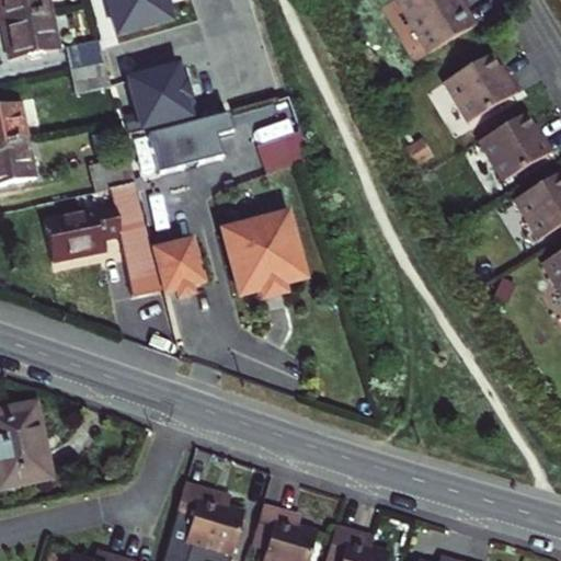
[(53,13),(49,0),(1,0),(2,6),(7,23),(53,13)]
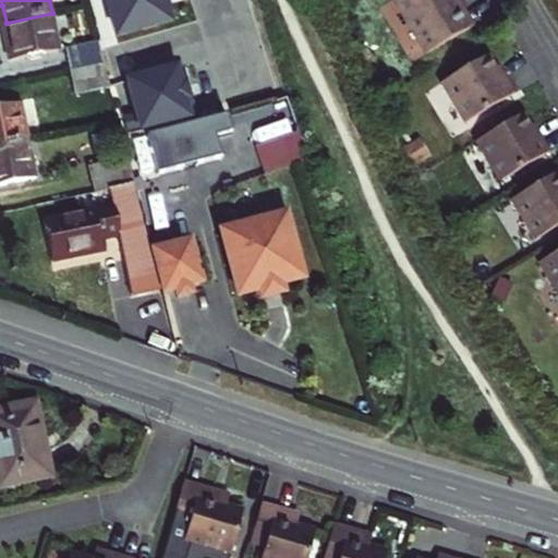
[(111,0),(121,35),(174,21),(169,3),(178,1),(177,0),(111,0)]
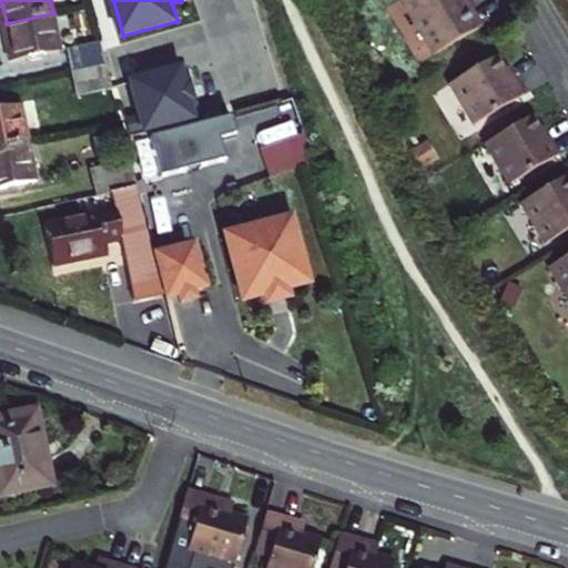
[(399,0),(401,0),(434,57),(483,27),(469,4),(466,0),(459,0),(458,1),(458,0),(399,0)]
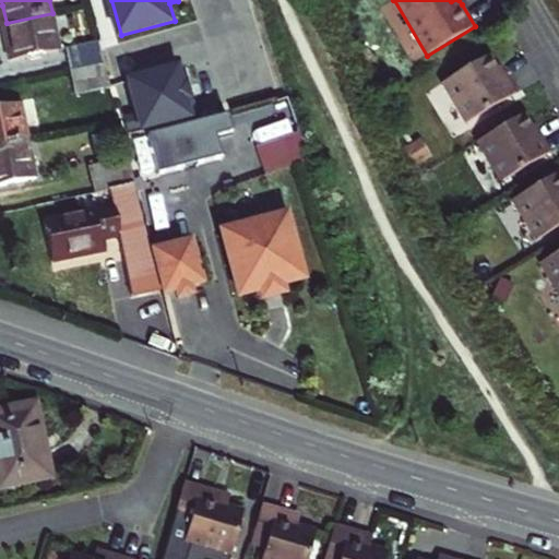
[(60,47),(52,13),(7,23),(10,39),(14,57),(60,47)]
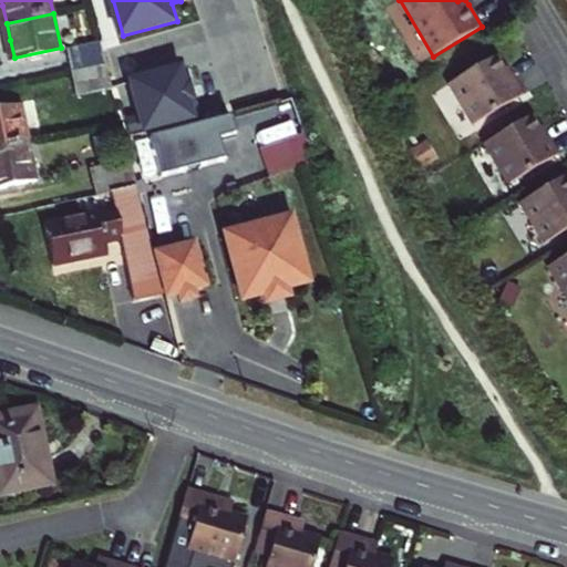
[(75,73),(111,65),(103,38),(69,44),(75,73)]
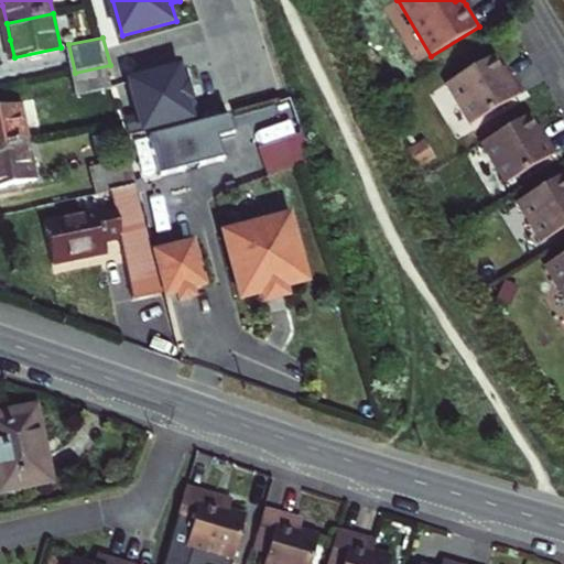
[(494,56),(446,85),(470,125),(520,96),(511,82),(509,77),(507,79),(494,56)]
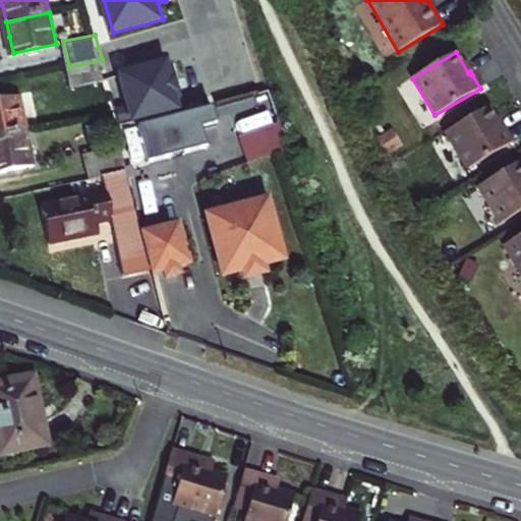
[(136,120),(193,105),(187,81),(181,59),(124,74),(136,120)]
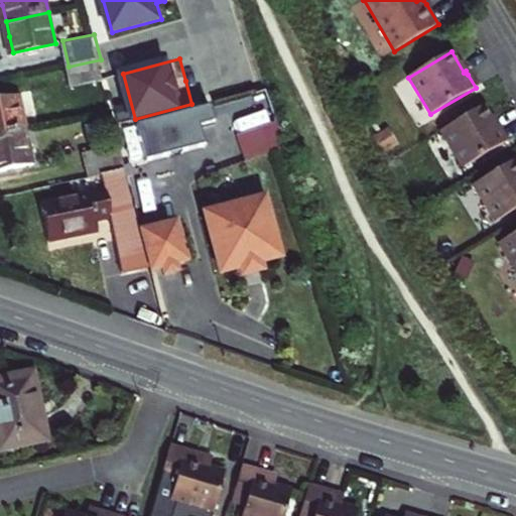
[(105,75),(101,59),(69,67),(72,82),(105,75)]
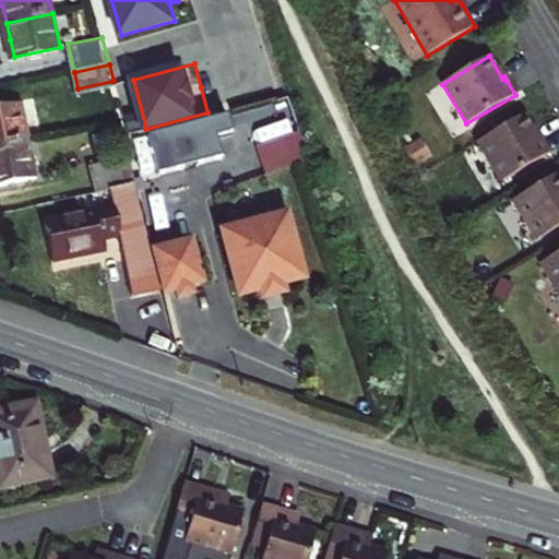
[(0,151),(32,144),(22,102),(0,106),(0,151)]
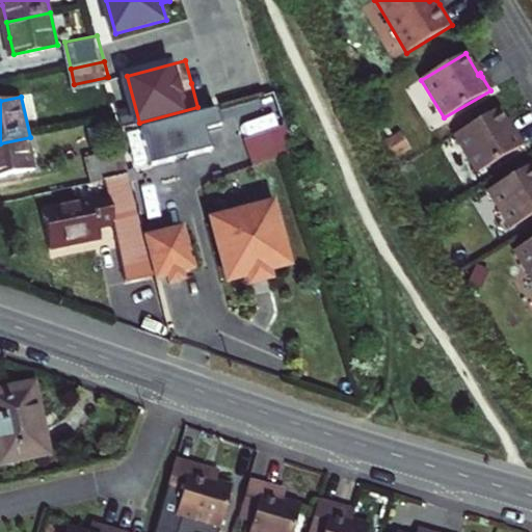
[(499,109),(454,136),(477,174),(524,145),(511,130),(513,129),(511,126),(499,109)]
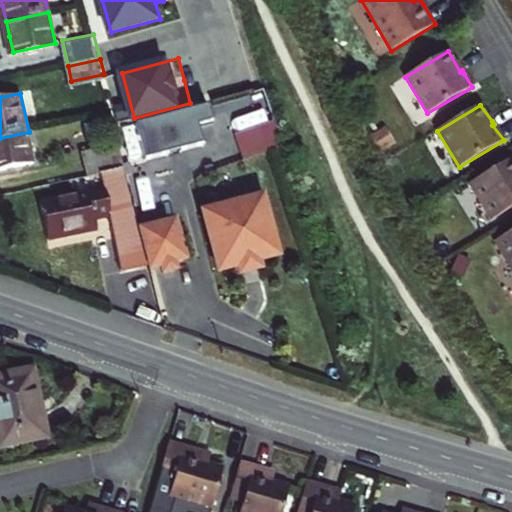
[(394,145),(384,129),(370,138),(379,154),(394,145)]
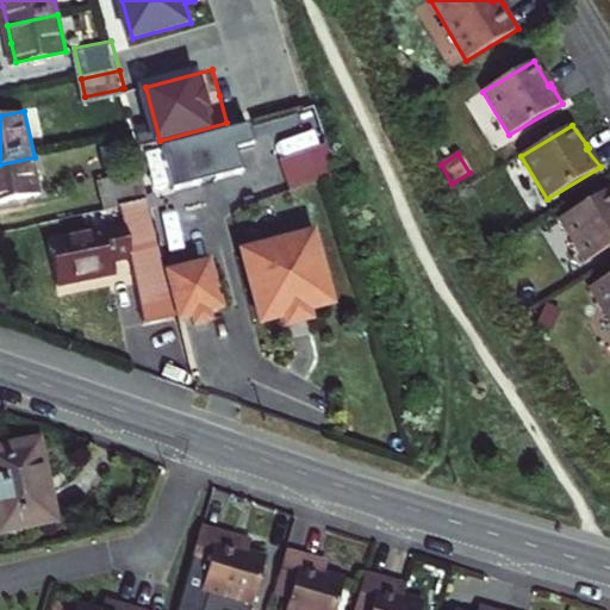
[(318,184),(310,156),(280,165),(288,193),(318,184)]
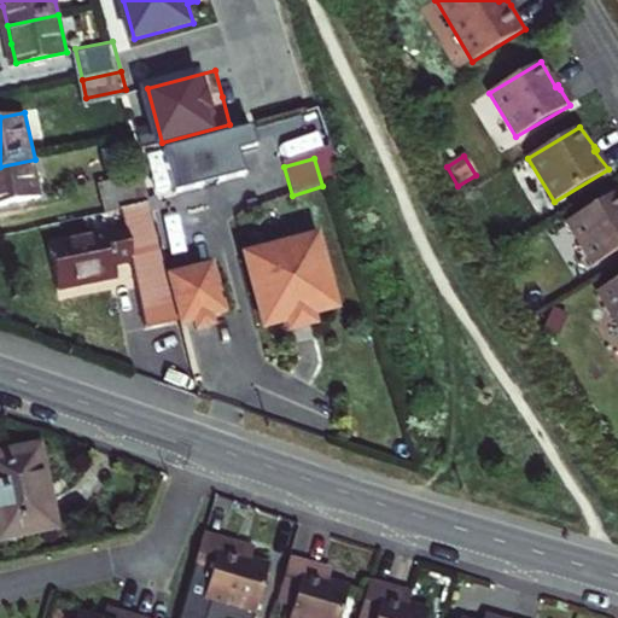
[(0,203),(44,193),(35,159),(0,167),(0,203)]
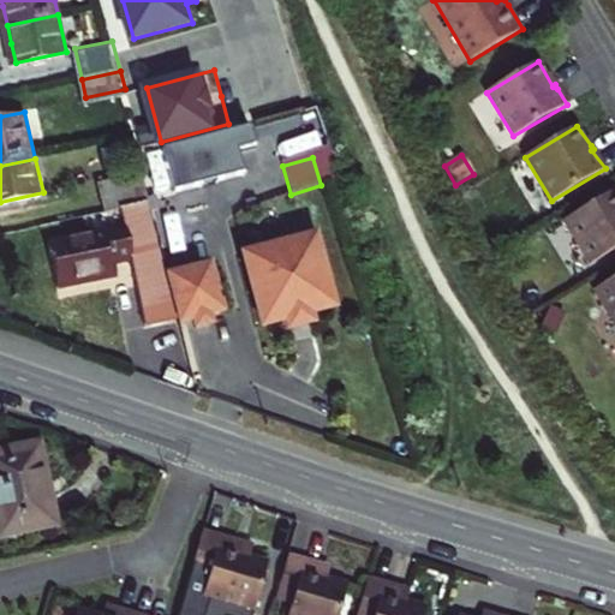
[(117,204),(155,196),(154,193),(149,173),(148,169),(111,178),(117,204)]
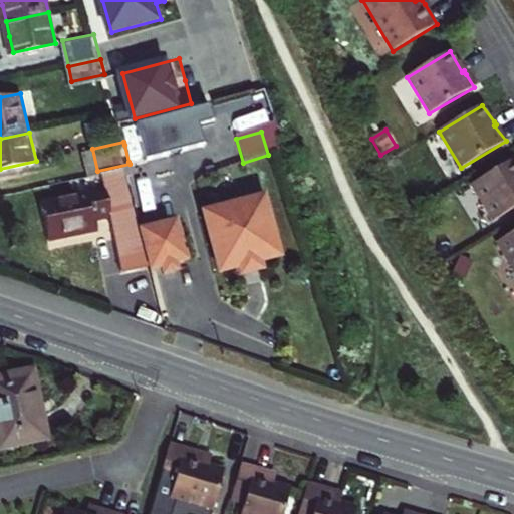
[(137,142),(124,145),(129,162),(142,158),(137,142)]
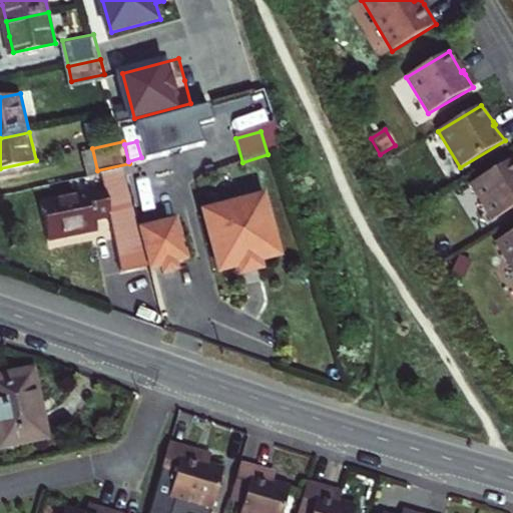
[(492,221),(512,208),(512,161),(512,159),(470,184),(492,221)]
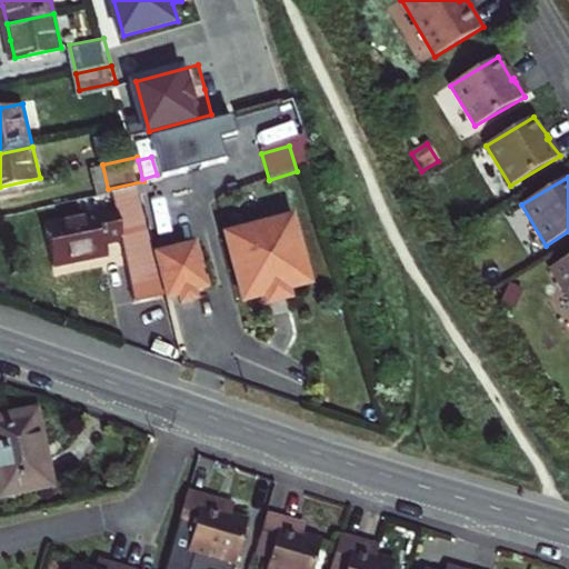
[(128,235),(121,206),(50,221),(55,242),(59,261),(113,250),(111,238),(128,235)]
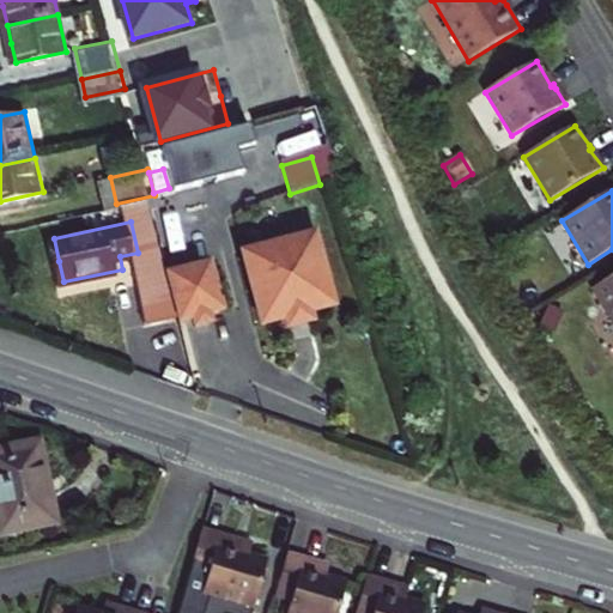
[(275,254),(253,261),(272,331),(295,323),(297,332),(310,328),(320,326),(317,317),(341,311),(322,241),(304,247),(303,241),(299,238),(275,244),(274,248),(275,254)]
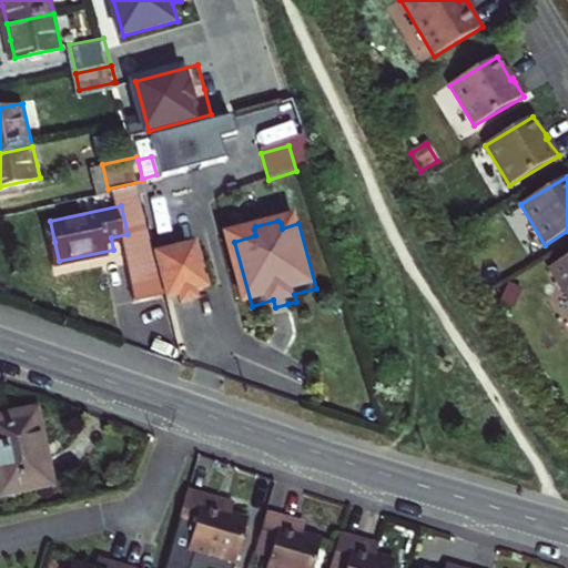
[(202,251),(165,261),(176,304),(189,300),(191,308),(198,306),(204,304),(202,296),(214,293),(202,251)]
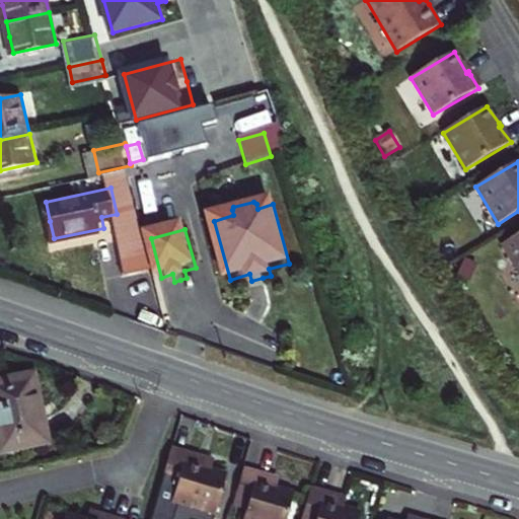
[(518,234),(499,246),(518,280),(518,234)]
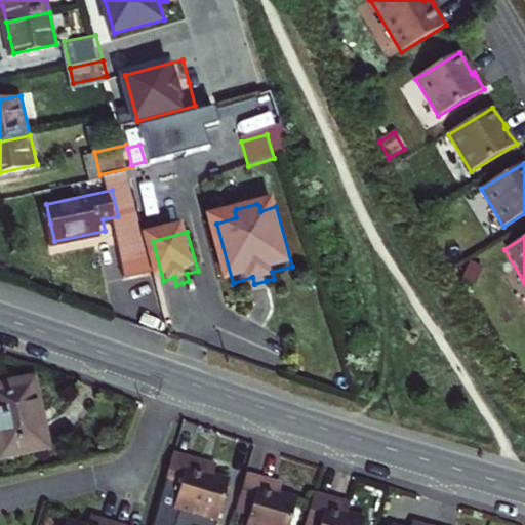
[(482,270),(470,264),(461,282),(474,287),(482,270)]
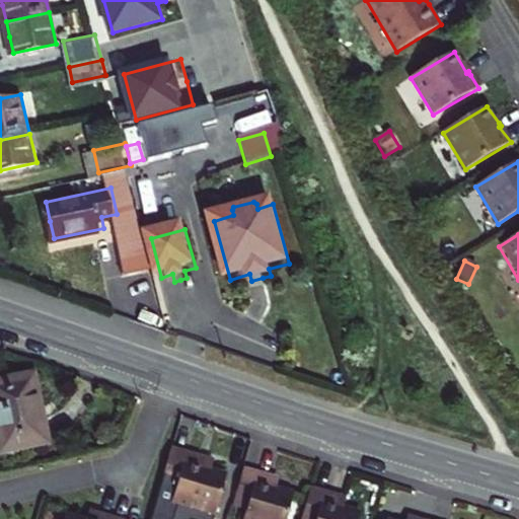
[(32,378),(0,384),(0,452),(0,453),(4,452),(8,456),(19,454),(20,449),(46,444),(32,378)]
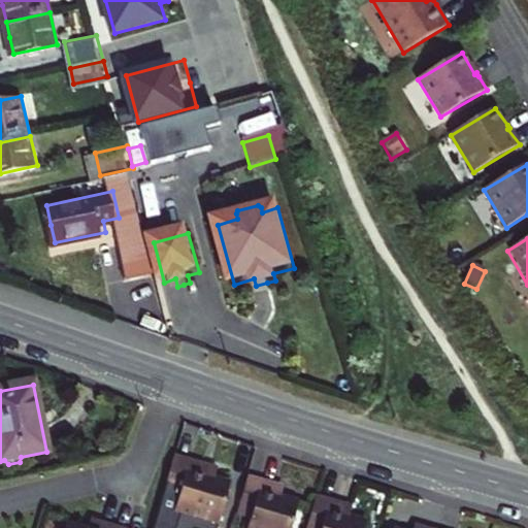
[(230,484),(208,479),(200,475),(203,465),(173,457),(162,495),(178,500),(173,515),(217,527),(230,484)]
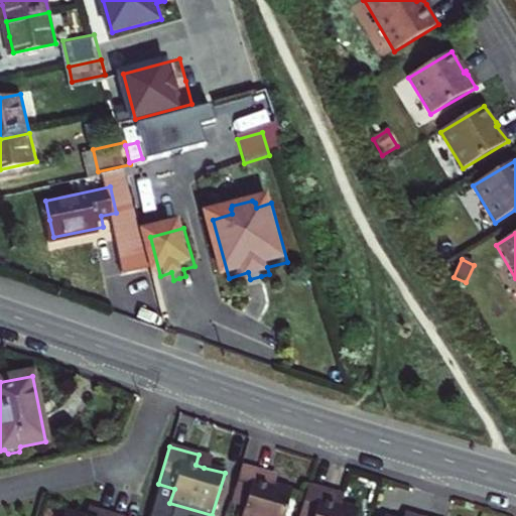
[(206,458),(199,455),(196,465),(204,468),(206,458)]
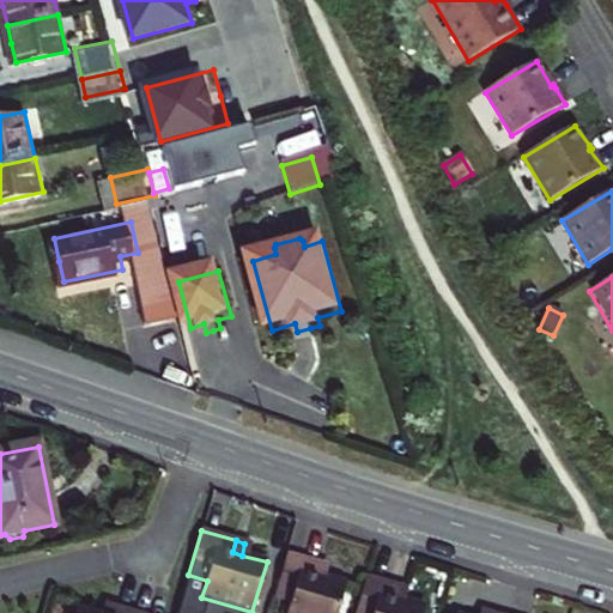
[(320,564),(287,556),(274,599),(292,604),(289,612),(338,612),(346,584),(326,578),(316,576),(320,564)]
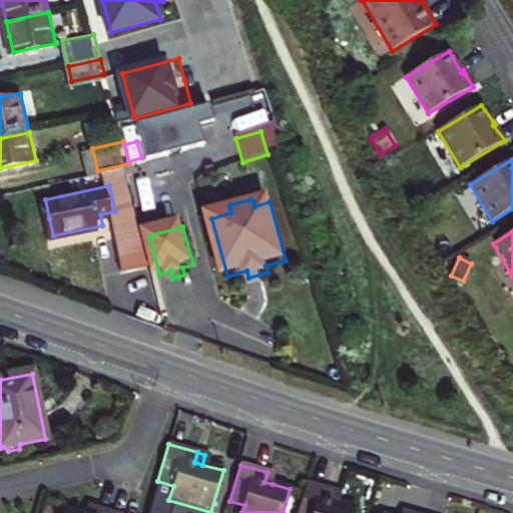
[(276,474),(268,472),(265,482),(273,484),(276,474)]
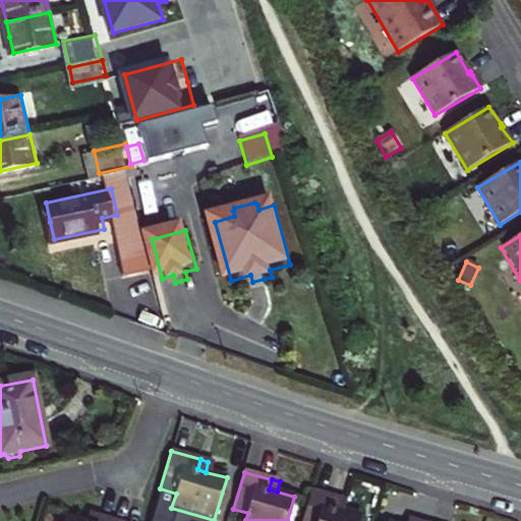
[(359,520),(361,516),(344,511),(337,509),(339,498),(312,489),(302,520),(359,520)]
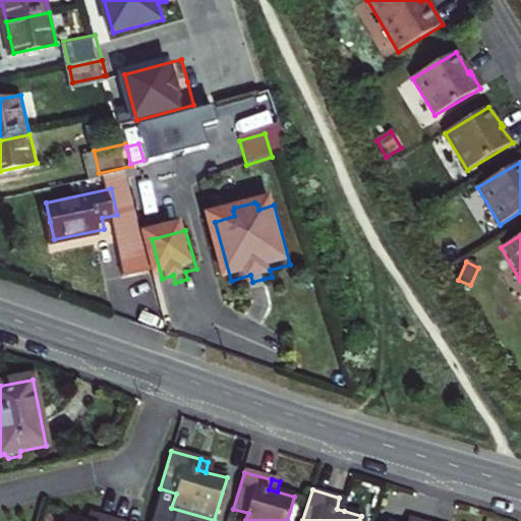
[(347,500),(339,498),(337,509),(344,511),(347,500)]
